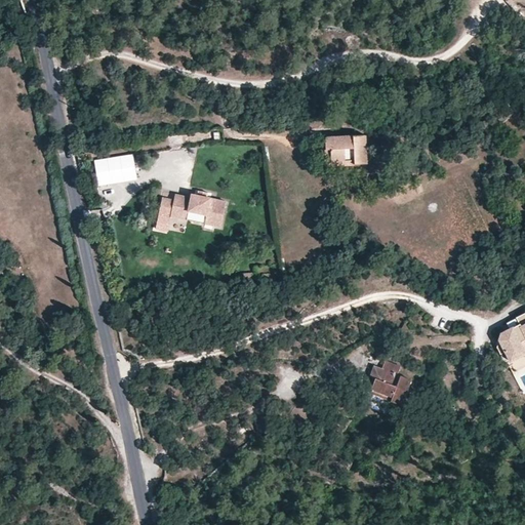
[(168,136),(168,148),(183,147),(183,135),(168,136)]
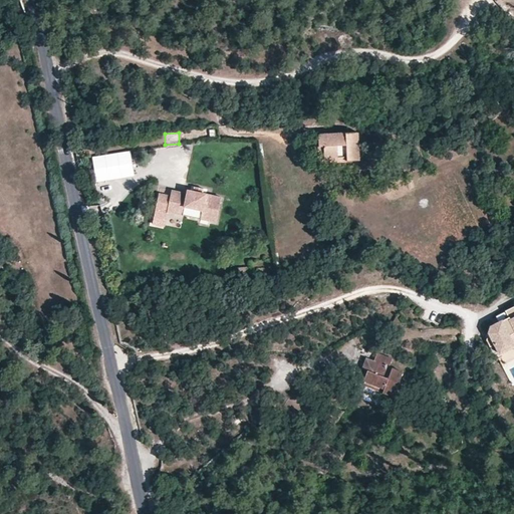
[(359,160),(357,133),(318,135),(318,147),(323,146),(323,158),(346,157),(346,161),(359,160)]
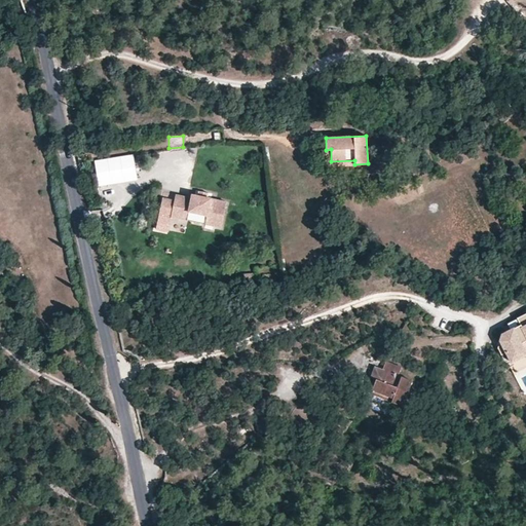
[(331,161),(331,149),(326,150),(327,165),(354,164),(354,160),(331,161)]
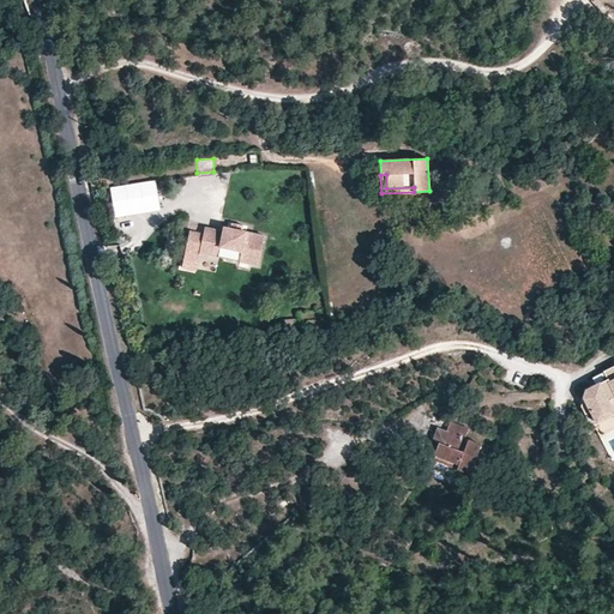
[(230,229),(223,227),(223,232),(205,227),(203,234),(190,232),(186,251),(199,253),(200,247),(218,252),(220,247),(260,256),(265,235),(242,232),(230,229)]
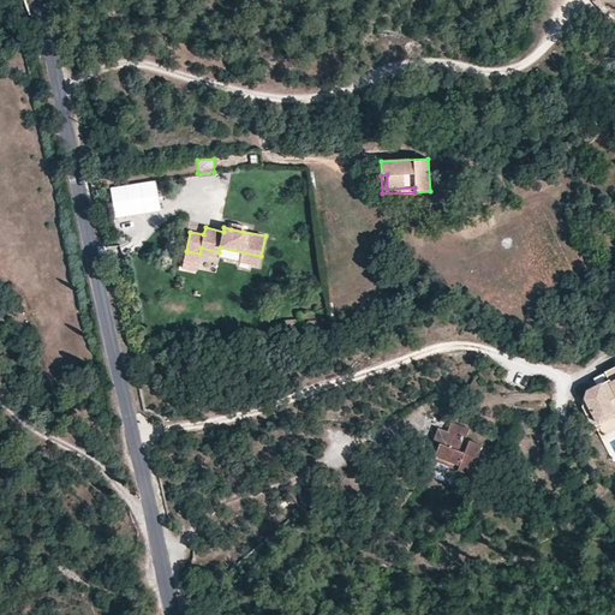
[(260,267),(261,256),(220,248),(219,252),(201,248),(199,254),(260,267)]
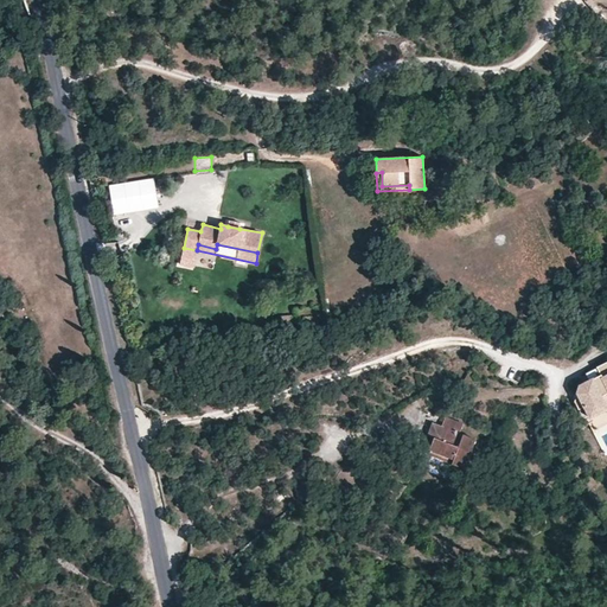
[(293,332),(292,315),(280,315),(282,333),(293,332)]
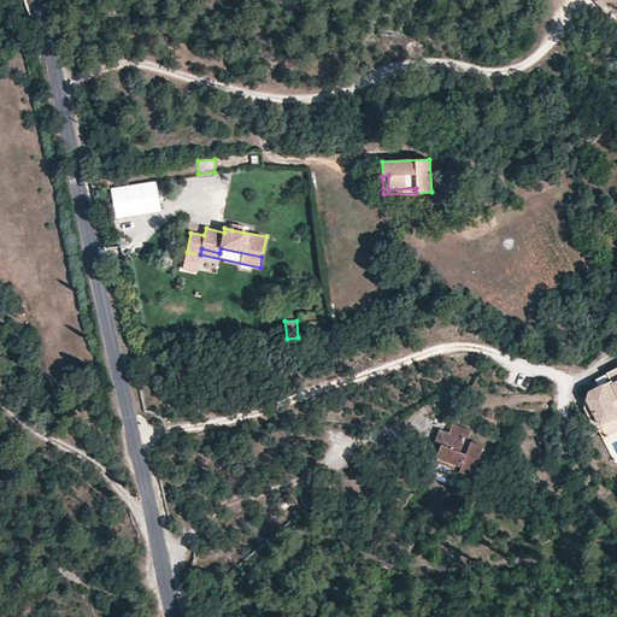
[(616,366),(606,372),(610,381),(588,392),(583,409),(588,417),(593,413),(599,424),(616,415),(616,413),(611,403),(616,399),(616,366)]
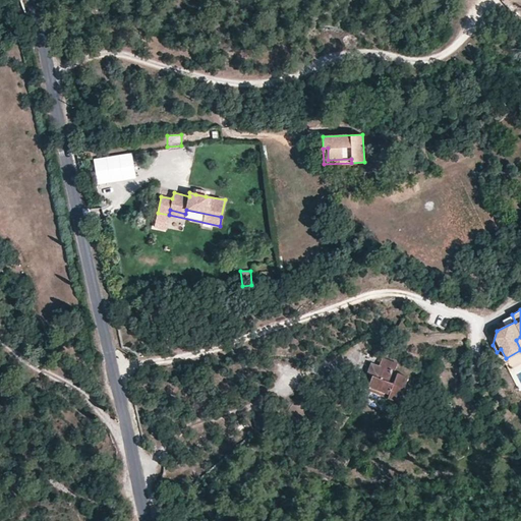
[(520,350),(506,358),(511,369),(520,363),(520,350)]
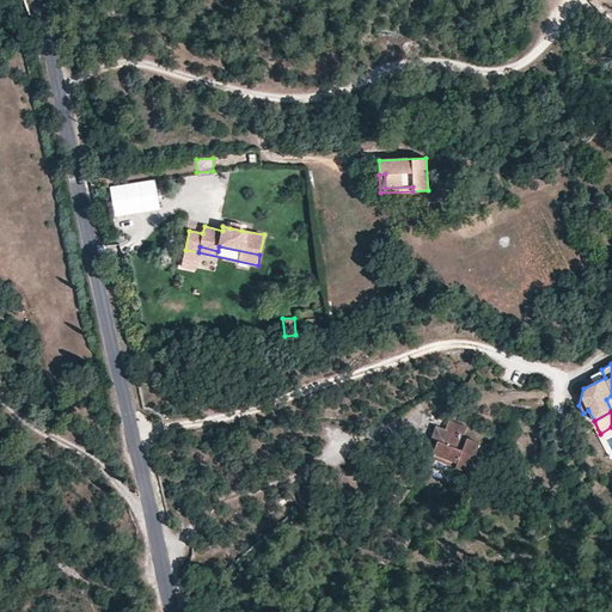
[(463,436),(466,427),(448,420),(445,430),(436,427),(432,439),(438,440),(433,453),(457,463),(456,466),(469,471),(479,442),(463,436)]
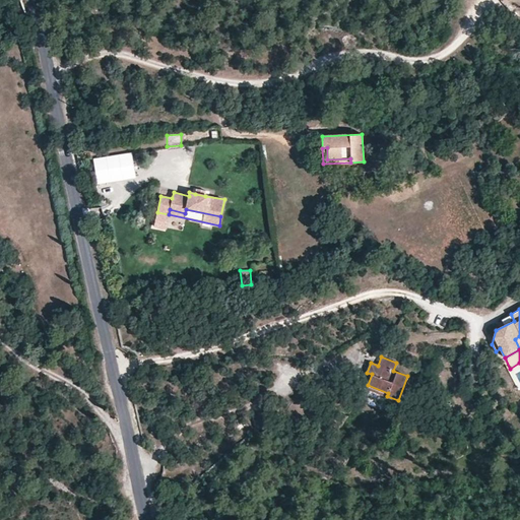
[(481,381),(478,364),(469,365),(472,383),(481,381)]
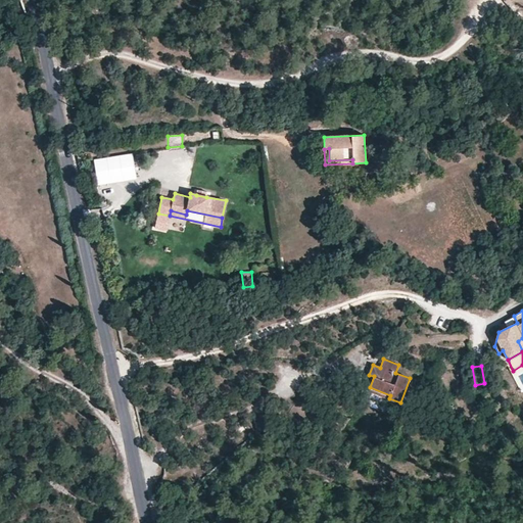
[(390,395),(370,387),(369,390),(389,398),(390,395)]
